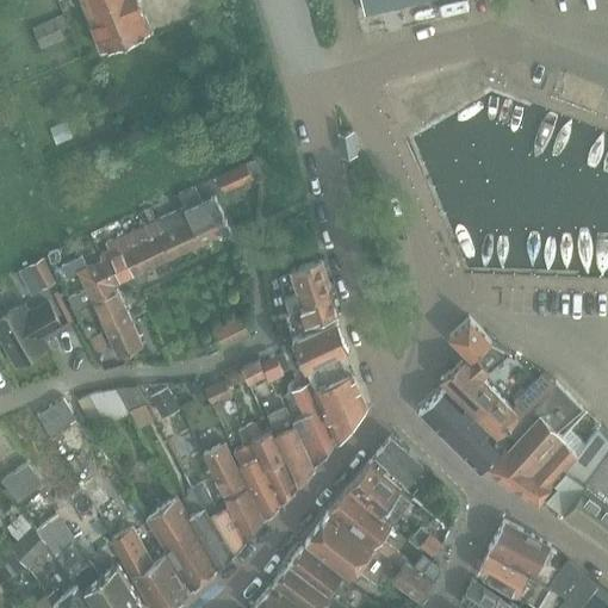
[(78,0),(99,53),(148,32),(141,13),(142,13),(136,0),(78,0)]
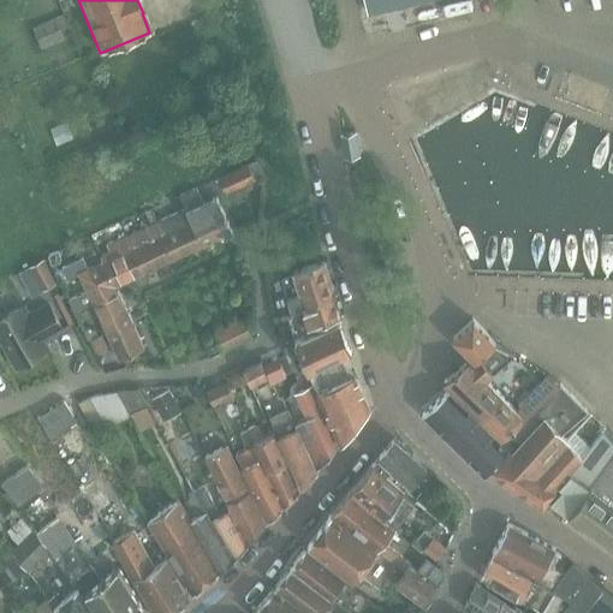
[(361,0),(365,16),(429,0),(361,0)]
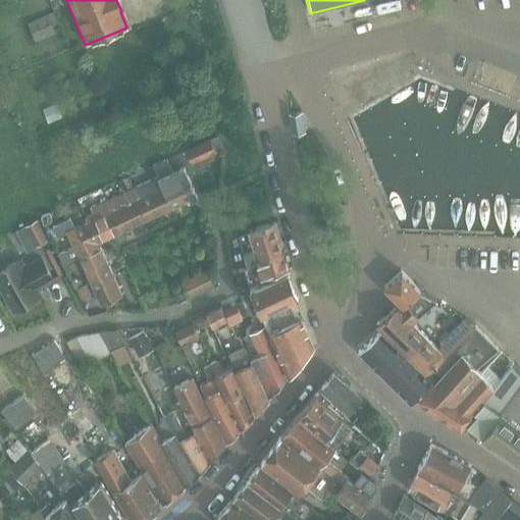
[(52,14),(24,26),(32,43),(52,35),(49,27),(56,23),(52,14)]
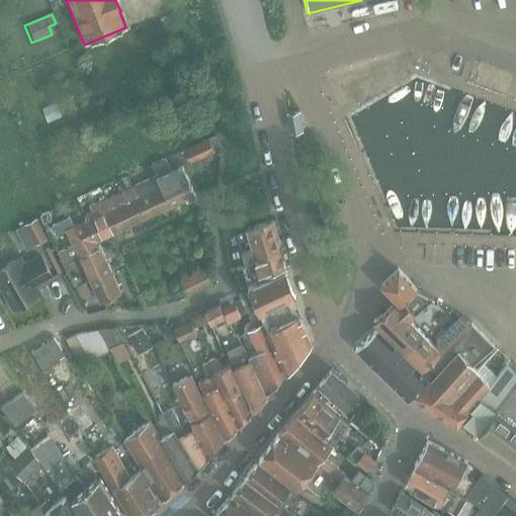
[(187,165),(212,154),(206,141),(181,153),(187,165)]
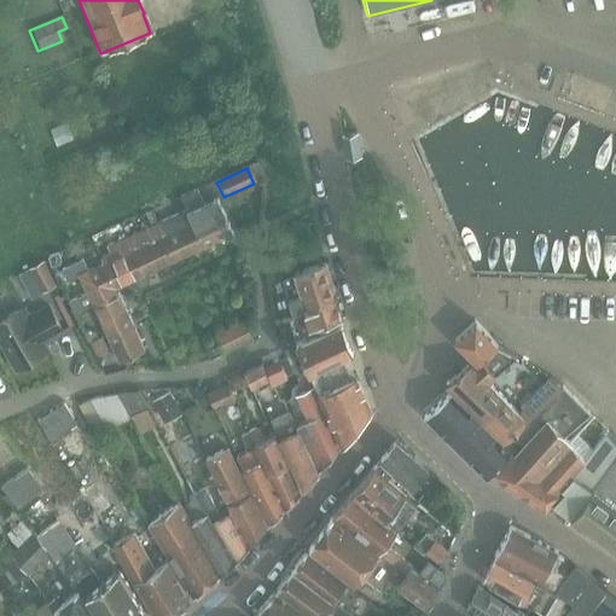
[(178,199),(179,201),(184,213),(201,249),(231,234),(215,201),(201,207),(193,192),(178,199)]
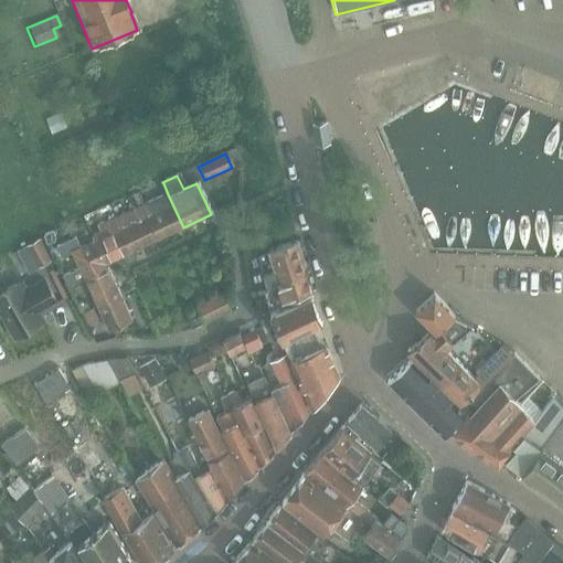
[(157,240),(183,227),(168,194),(146,204),(149,212),(145,214),(157,240)]
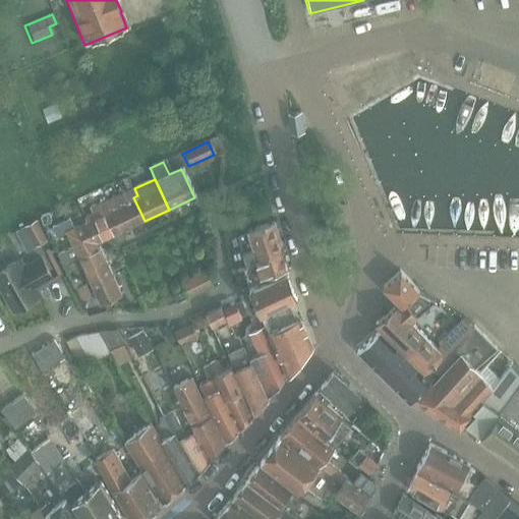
[(114,200),(107,204),(120,232),(145,221),(133,197),(129,199),(126,192),(113,199),(114,200)]
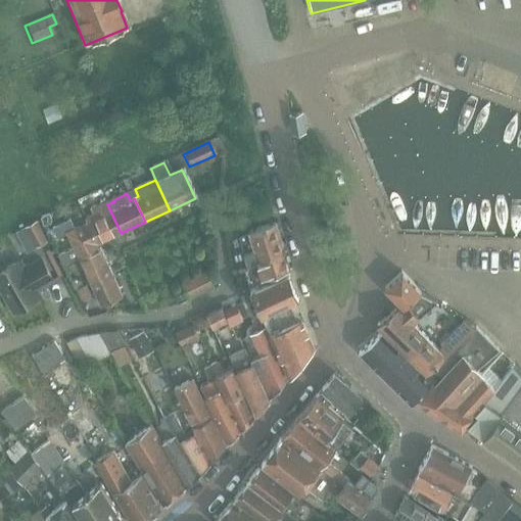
[(92,217),(85,221),(96,244),(121,233),(107,204),(106,202),(90,210),(92,217)]
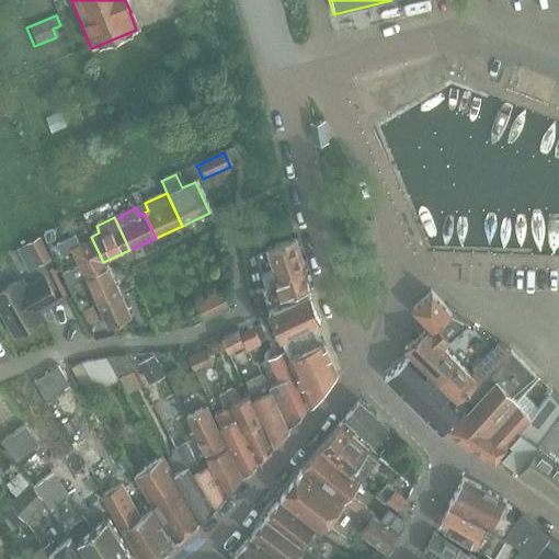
[(78,267),(60,276),(65,284),(104,265),(103,262),(91,237),(90,237),(92,241),(78,248),(73,238),(55,247),(59,258),(71,252),(78,267)]
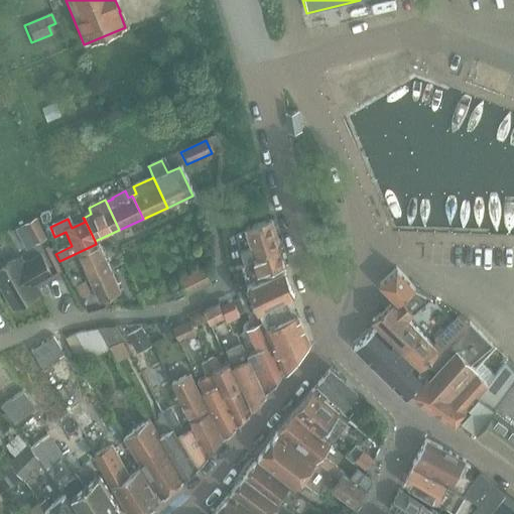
[(34,220),(23,226),(33,246),(44,240),(34,220)]
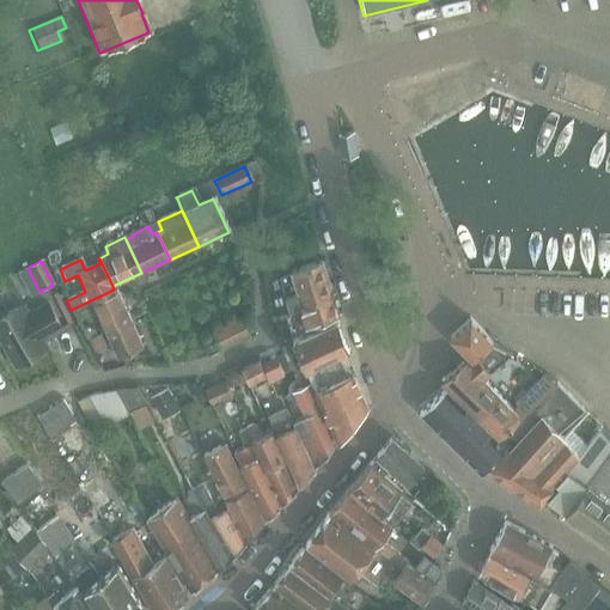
[(284,298),(287,312),(330,300),(321,264),(291,273),(297,293),(284,298)]
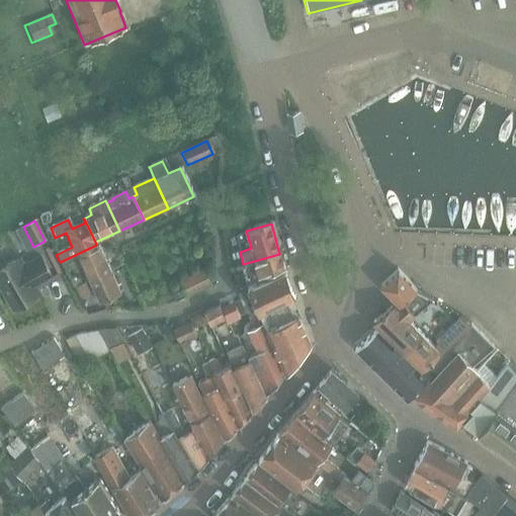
[(107,270),(96,245),(60,262),(61,265),(76,258),(86,280),(107,270)]
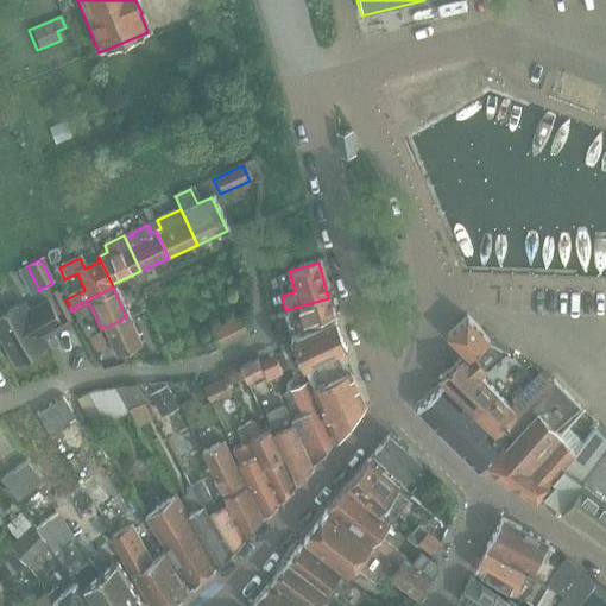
[(285,322),(288,330),(334,317),(328,298),(285,310),(282,311),(285,322)]
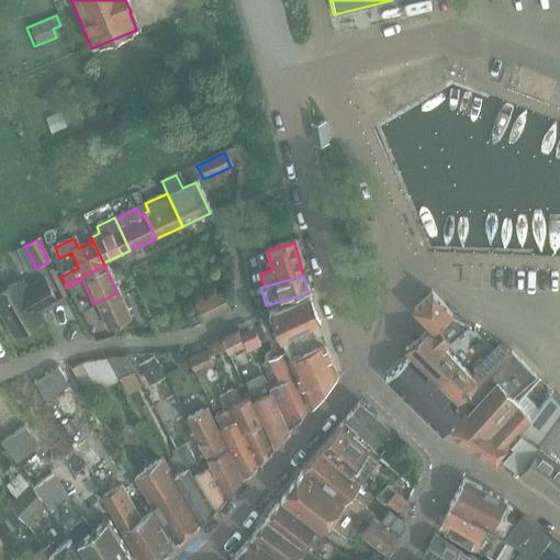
[(20,282),(0,293),(0,315),(12,337),(41,321),(35,310),(40,306),(42,310),(55,302),(42,279),(23,290),(20,282)]
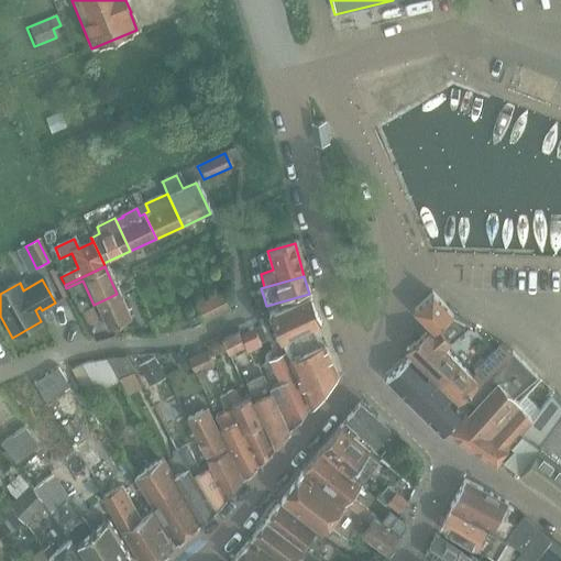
[(413,311),(429,328),(432,331),(451,315),(431,293),(413,311)]
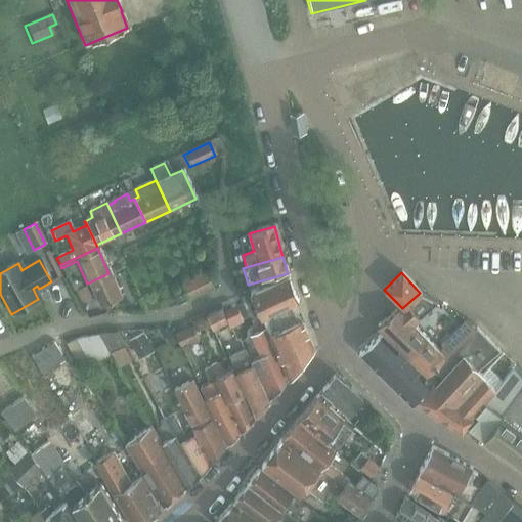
[(88,284),(100,308),(121,299),(109,273),(87,284),(88,285),(88,284)]
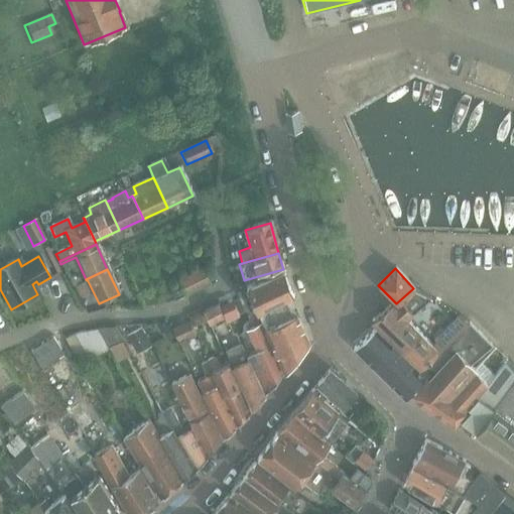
[(202,269),(189,275),(175,281),(182,295),(209,284),(202,269)]
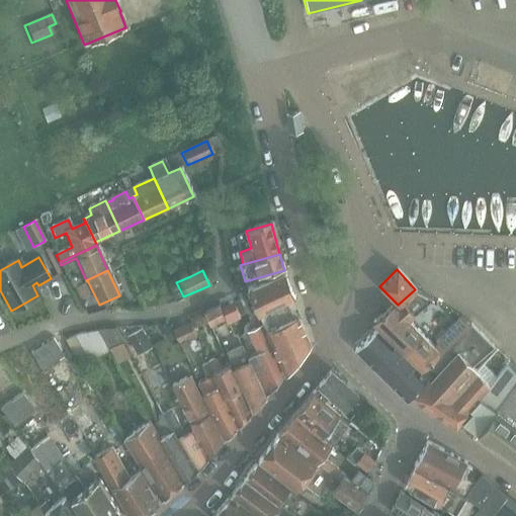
[(257,315),(288,301),(294,298),(283,273),(246,289),(257,315)]
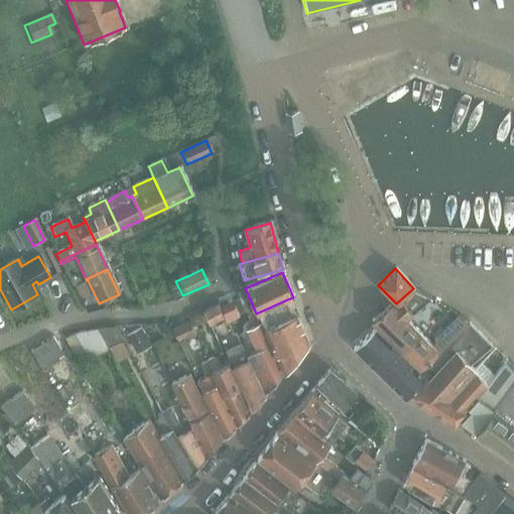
[(237,274),(228,277),(230,285),(239,282),(244,280),(242,273),(237,274)]
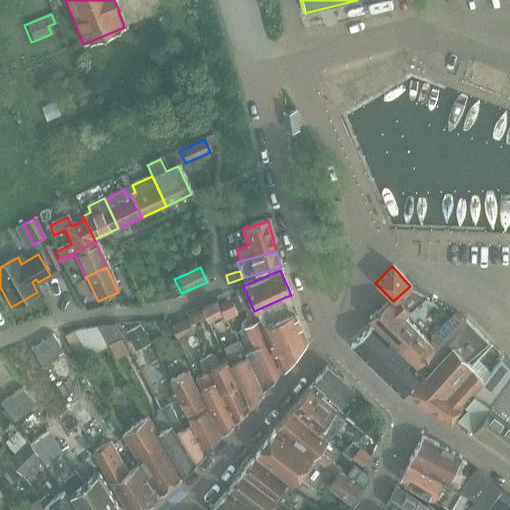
[(71,285),(79,281),(77,277),(71,275),(67,277),(71,285)]
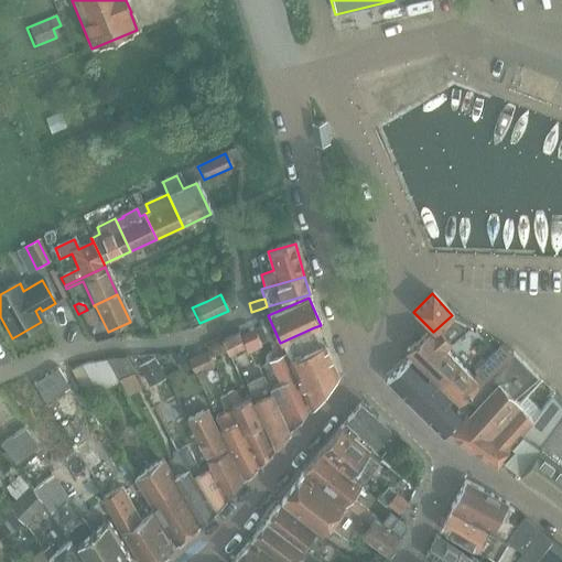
[(86,326),(96,321),(90,310),(80,314),(86,326)]
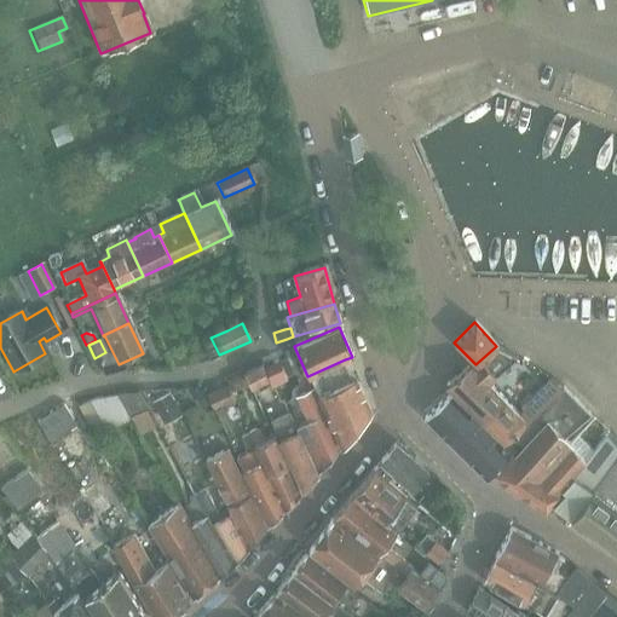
[(203,351),(207,362),(218,357),(213,346),(203,351)]
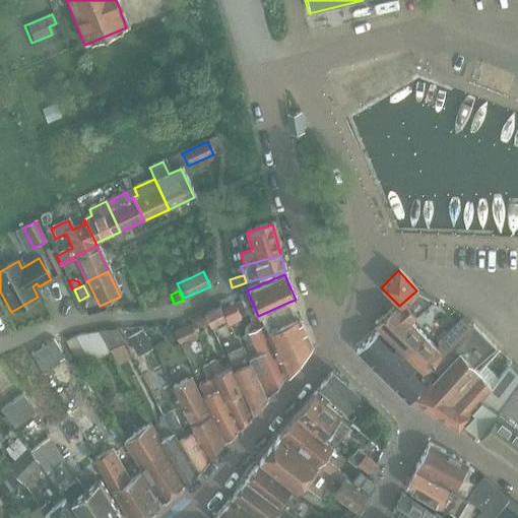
[(373,324),(374,325),(416,367),(424,375),(427,373),(472,328),(470,326),(470,325),(459,319),(435,342),(438,344),(434,348),(408,322),(432,300),(416,290),(399,306),(396,303),(373,324)]
